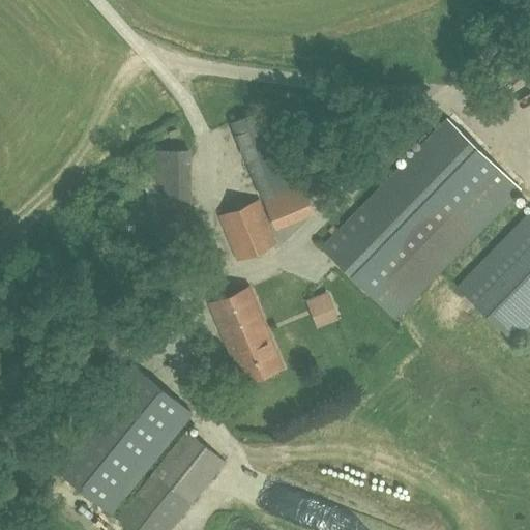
[(367,292),(493,163),(448,119),(323,247),(367,292)]
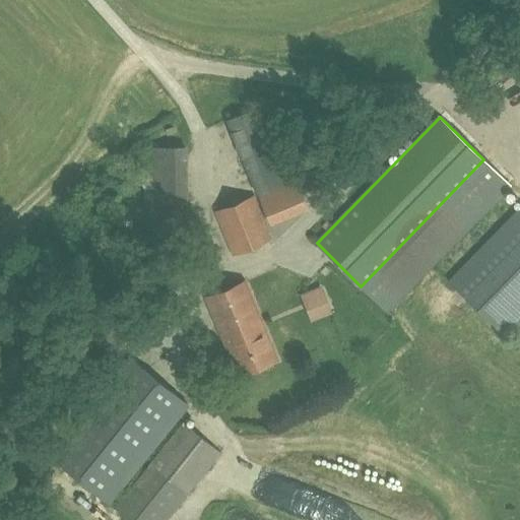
[(188,145),(144,146),(145,204),(152,204),(152,240),(189,240),(188,145)]
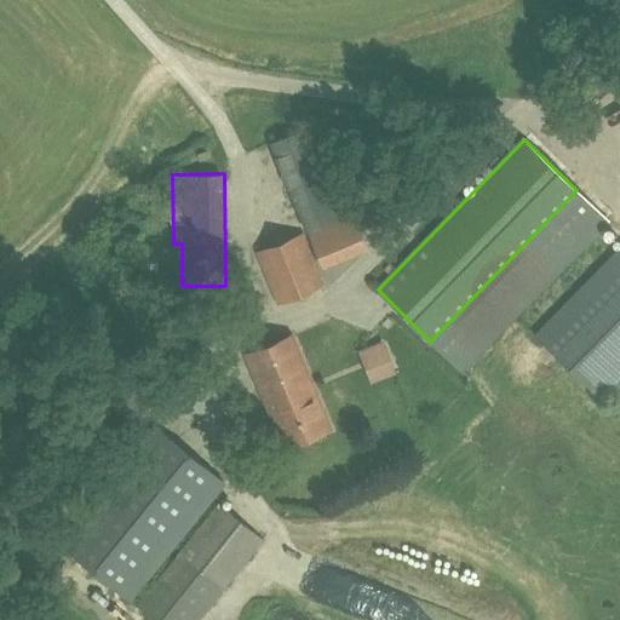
[(323,177),(288,191),(306,233),(342,219),(323,177)]
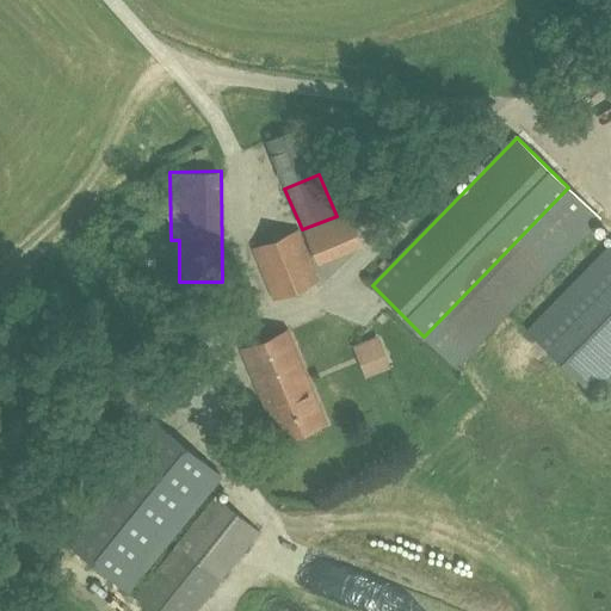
[(599,218),(568,189),(424,338),(456,369),(599,218)]
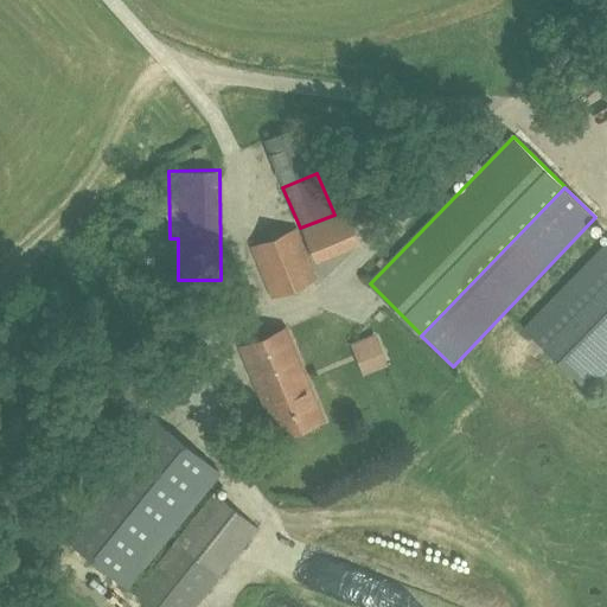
[(325,263),(371,244),(364,228),(318,247),(325,263)]
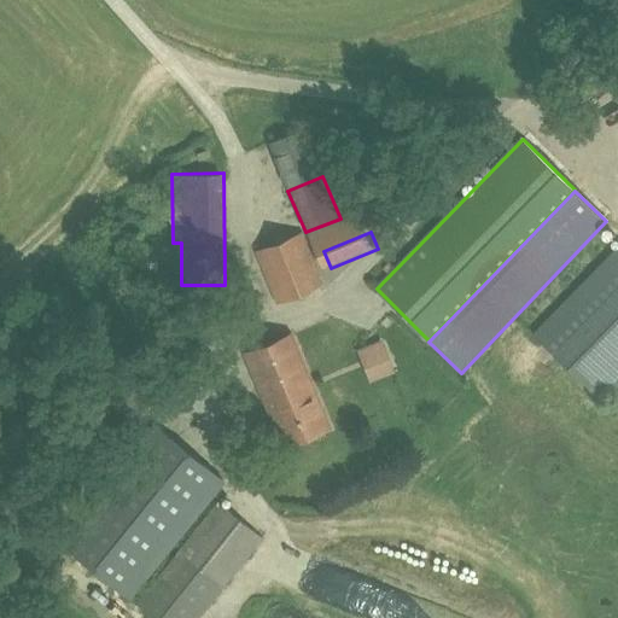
[(277,302),(322,284),(301,233),(256,251),(277,302)]
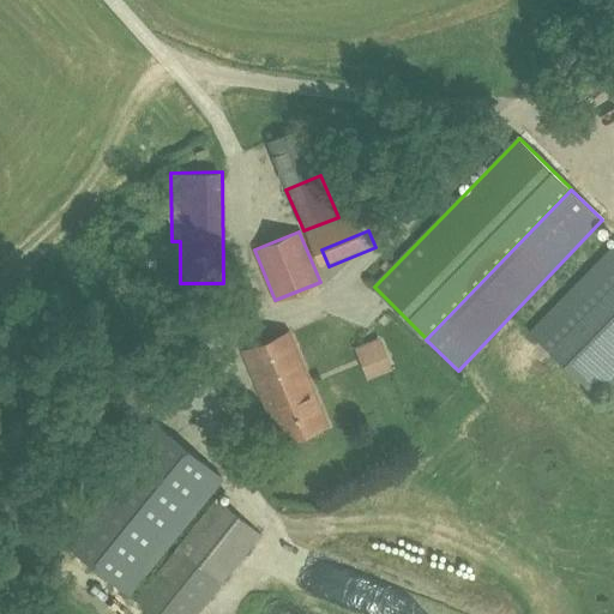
[(613,242),(528,332),(599,401),(613,384),(613,242)]
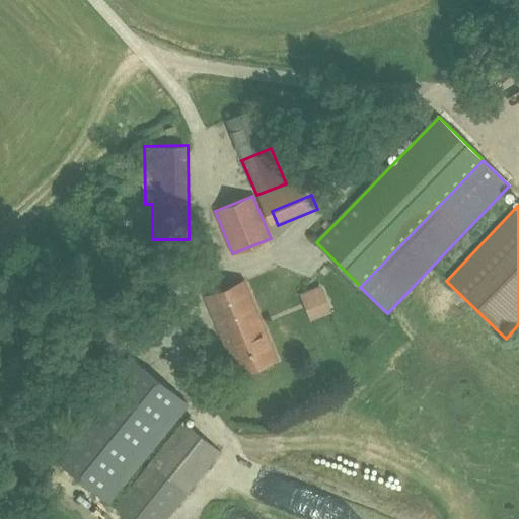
[(238,375),(276,360),(243,281),(206,296),(238,375)]
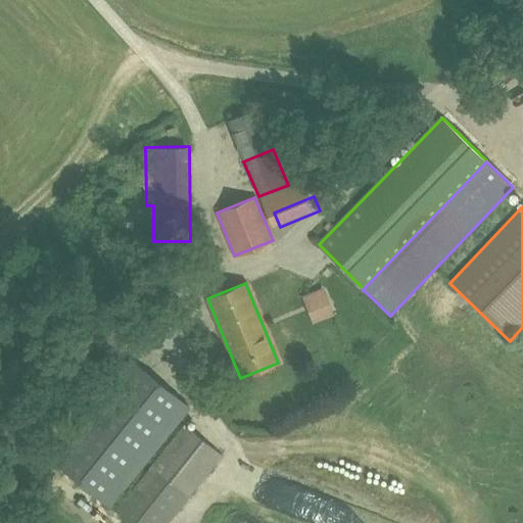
[(322,287),(302,296),(315,324),(334,315),(322,287)]
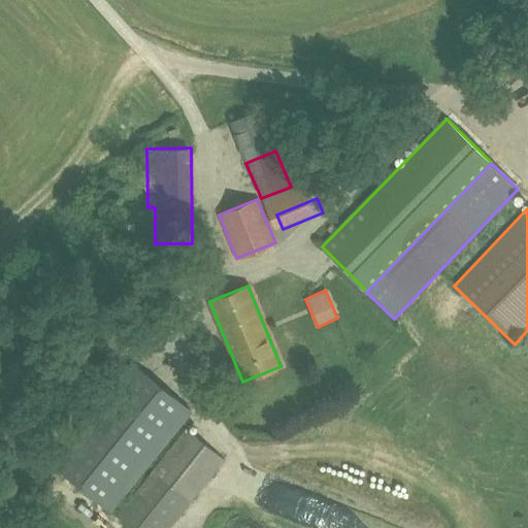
[(94,498),(109,508),(190,409),(147,376),(134,393),(118,380),(76,431),(93,444),(67,476),(94,498)]
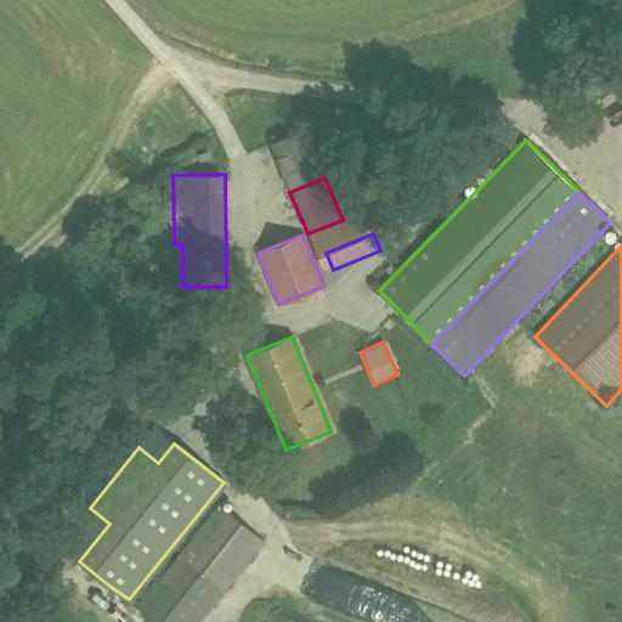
[(219,505),(139,609),(154,621),(198,621),(263,539),(219,505)]
